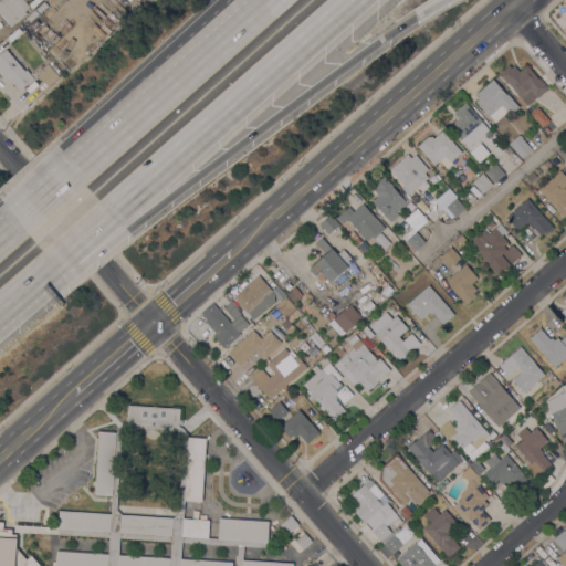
[(28,0),(25,2),(30,7),(24,11),(27,13),(10,28),(0,16),(0,0),(28,0)]
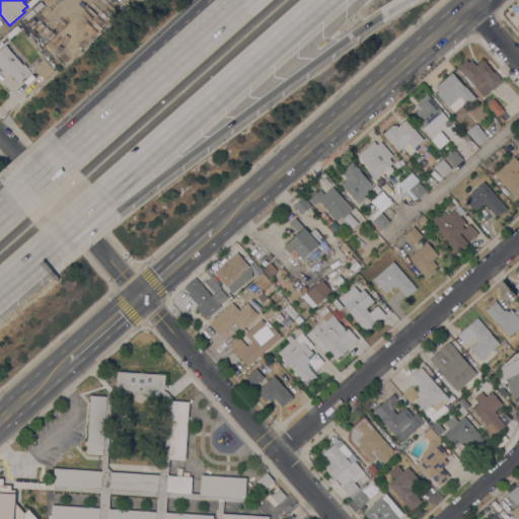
[(0,49),(5,45),(22,65),(23,64),(31,72),(18,83),(10,73),(7,75),(0,66),(0,49)]
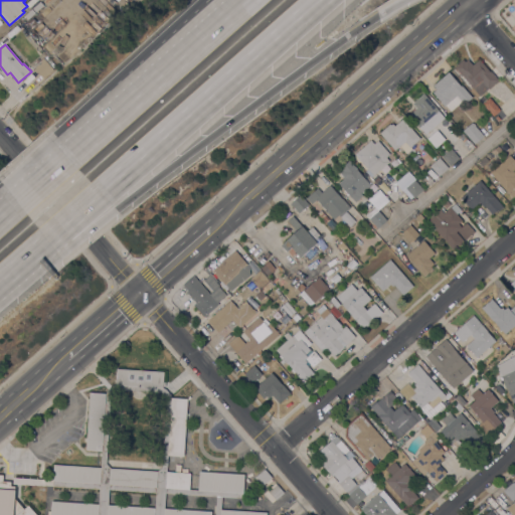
[(42,78),(32,66),(43,57),(52,69),(42,78)]
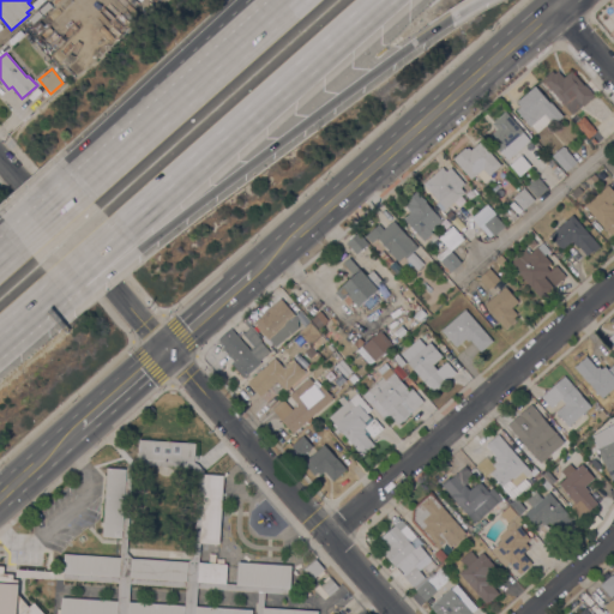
[(584,85),(584,84),(594,95),(582,106),(572,114),(542,79),(552,71),(554,73),(558,71),(564,78),(571,71),(584,85)]
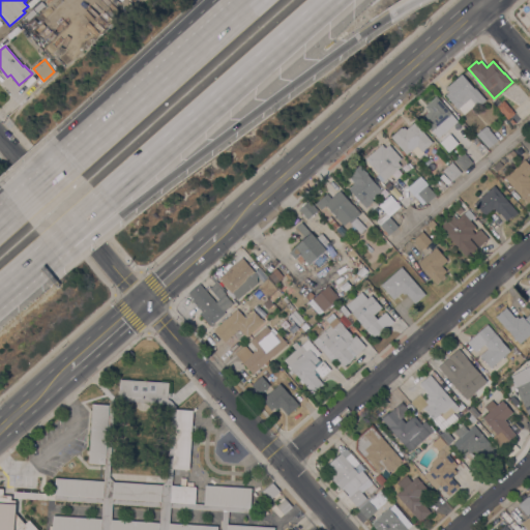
[(474,89),(475,88),(486,100),(478,108),(475,105),(464,114),(459,108),(457,109),(453,106),(454,106),(445,95),(449,91),(445,88),(462,74),(474,89)]
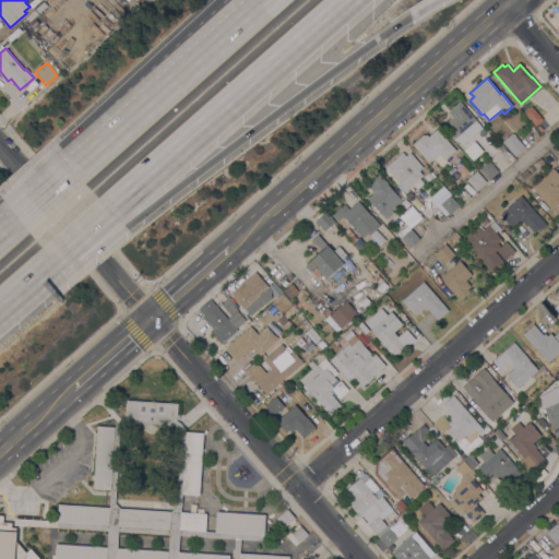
[(476,119),(470,125),(476,132),(465,141),(461,145),(455,140),(461,135),(459,134),(452,140),(447,133),(449,131),(443,125),(452,117),(448,113),(460,102),(476,119)]
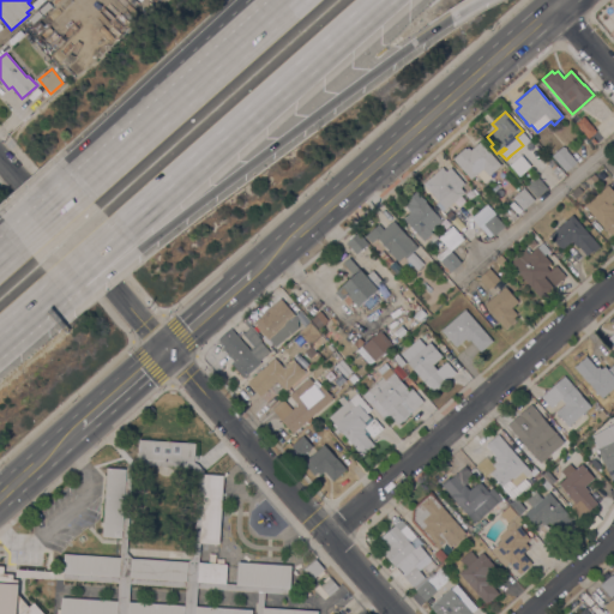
[(596,131),(588,138),(575,122),(583,115),(596,131)]
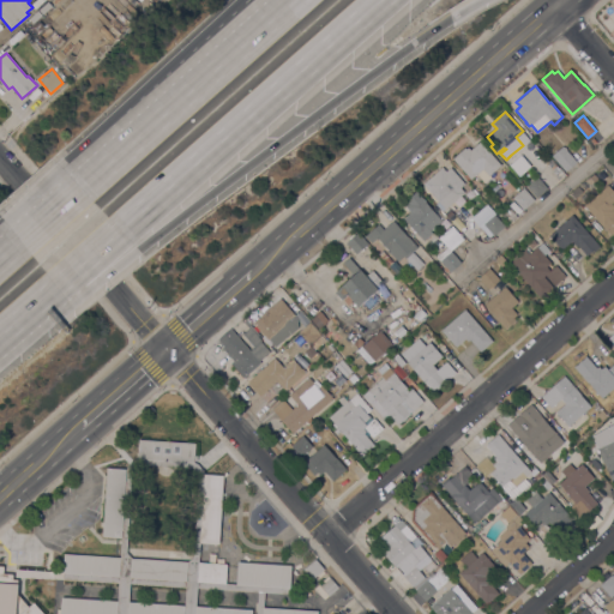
[(501,166),(489,175),(491,178),(485,184),(476,174),(470,179),(452,158),(464,148),(465,149),(468,148),(470,150),(480,142),(501,166)]
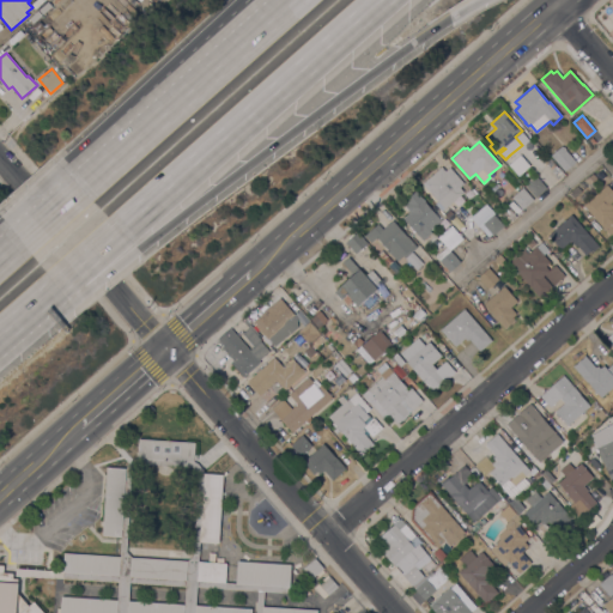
[(551,156),(562,146),(563,147),(564,146),(565,149),(565,150),(576,162),(565,171),(551,156)]
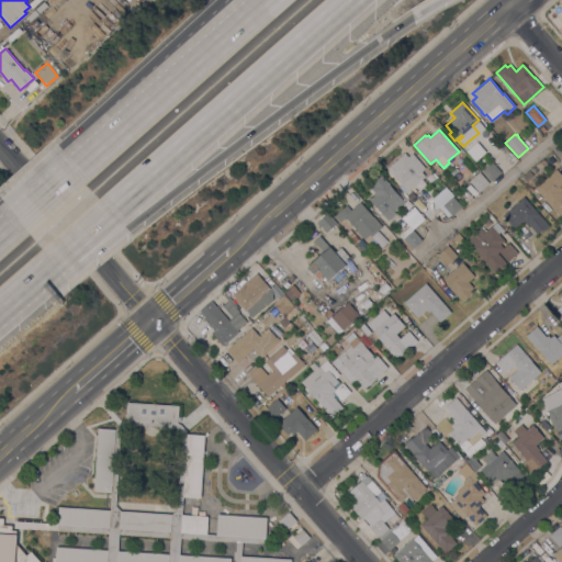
[(465,150),(474,143),(485,154),(475,163),(465,150)]
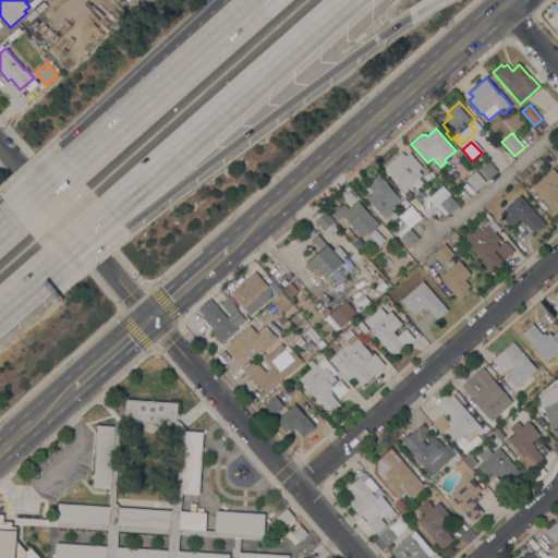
[(508,154),(504,157),(497,149),(501,146),(508,154)]
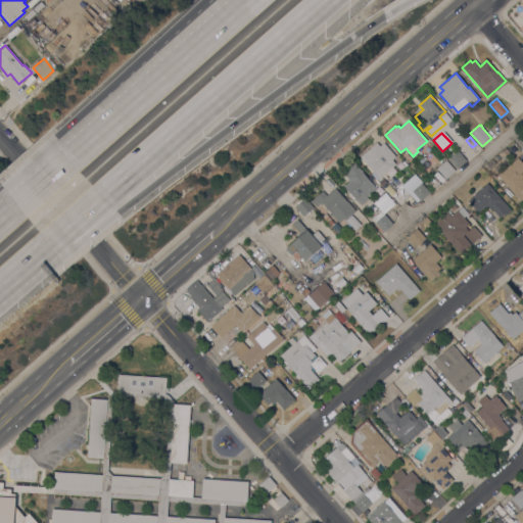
[(380,146),(383,143),(395,156),(392,160),(395,163),(379,178),(361,157),(377,142),(380,146)]
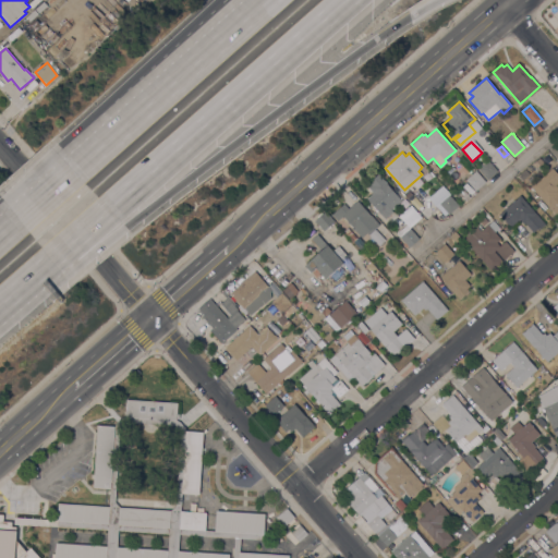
[(487,160),(497,171),(487,180),(477,169),(487,160)]
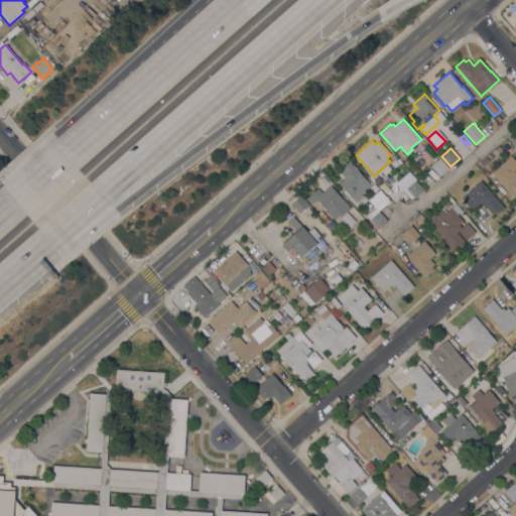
[(491,172),(511,155),(515,161),(515,175),(515,176),(515,177),(515,179),(515,180),(515,197),(514,199),(491,172)]
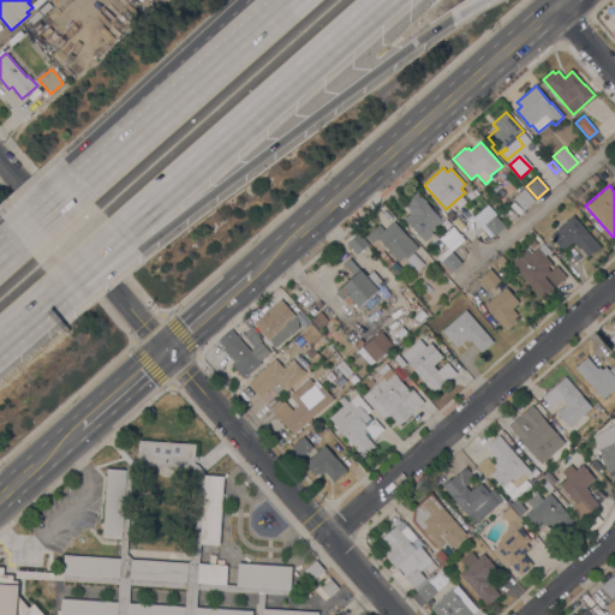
[(524,210),(513,198),(524,189),(535,201),(524,210)]
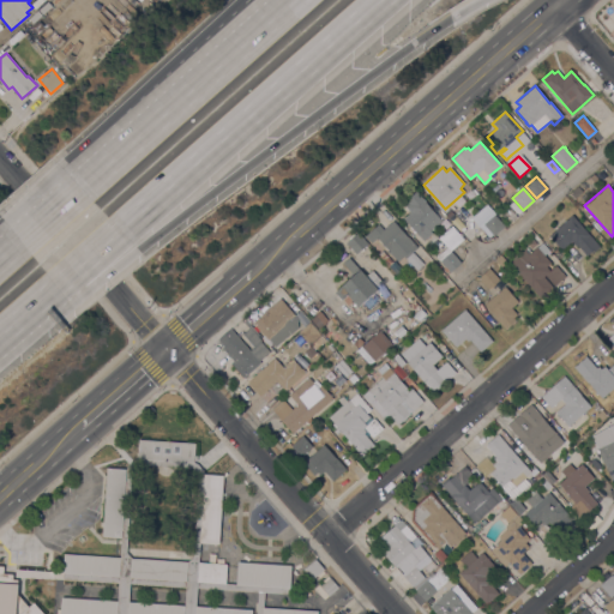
[(416,191),(426,203),(443,221),(431,232),(432,233),(423,241),(416,233),(414,234),(413,232),(414,230),(413,229),(411,229),(410,228),(410,227),(404,218),(410,212),(404,206),(408,203),(405,200),(416,191)]
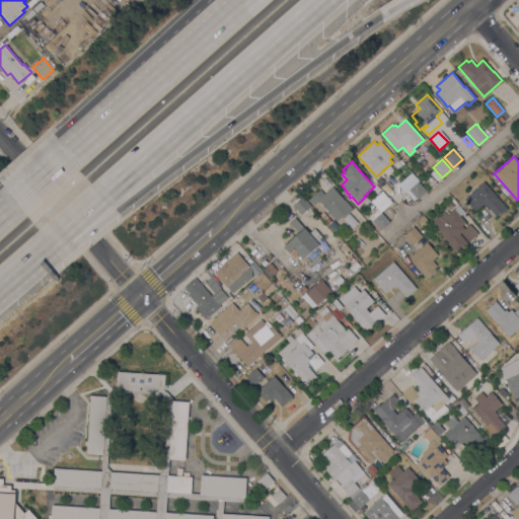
[(418,180),(427,191),(417,200),(409,190),(408,190),(401,182),(406,177),(403,174),(409,170),(411,174),(417,181),(418,180)]
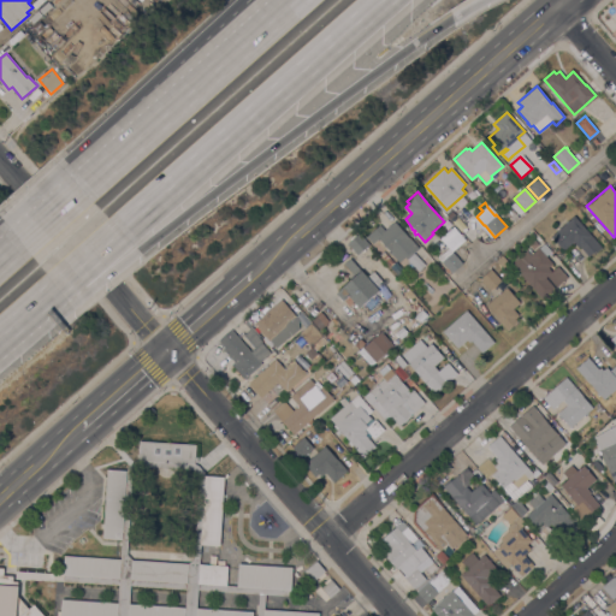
[(514,221),(505,213),(510,208),(519,217),(514,221)]
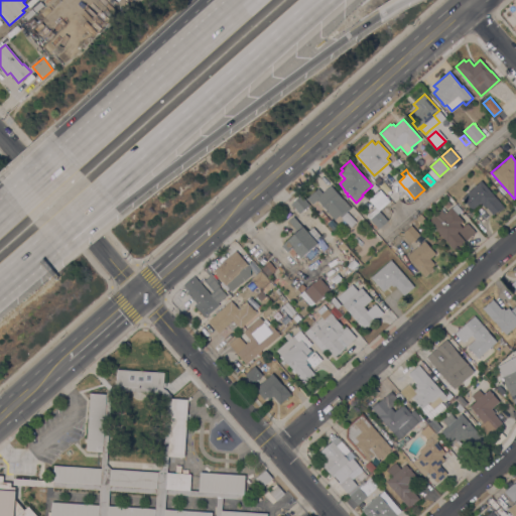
[(496,198),(495,198),(503,206),(493,215),(486,208),(485,208),(480,203),(472,210),(462,198),(481,180),(496,198)]
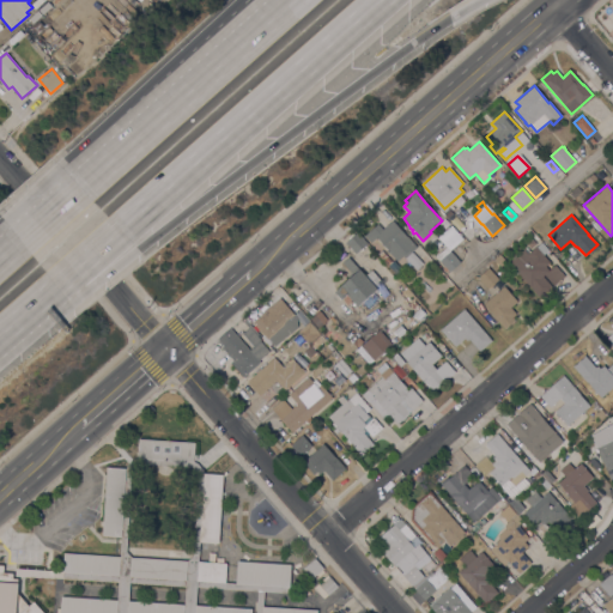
[(460,235),(453,241),(442,229),(443,228),(441,224),(445,219),(460,235)]
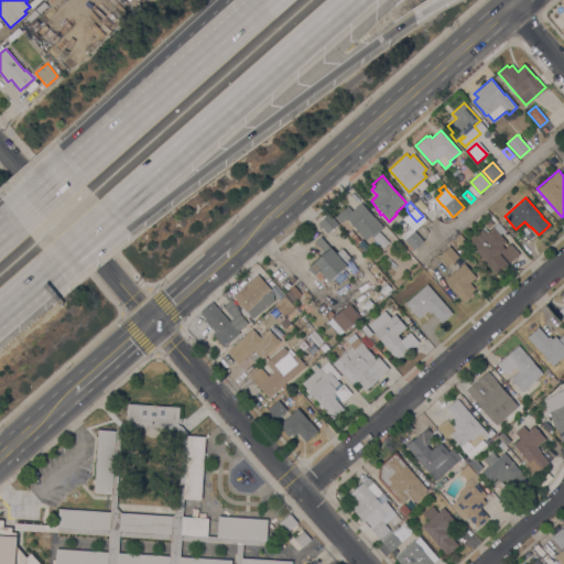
[(375,217),(383,227),(379,231),(389,242),(382,248),(371,235),(366,240),(347,218),(340,224),(335,217),(348,206),(351,210),(361,203),(375,217)]
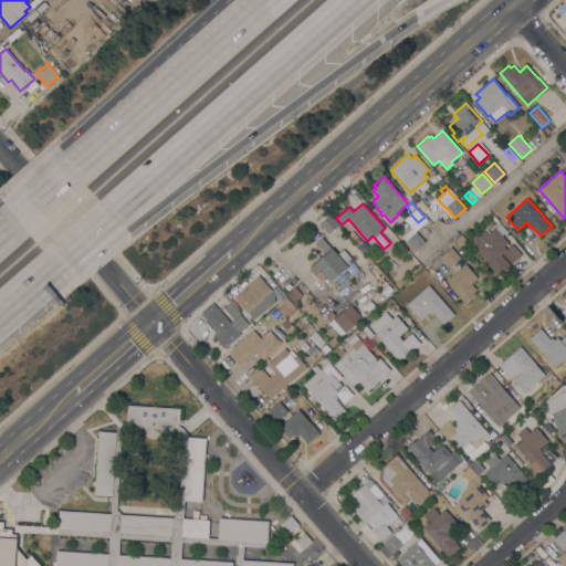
[(338,226),(328,234),(320,223),(329,215),(338,226)]
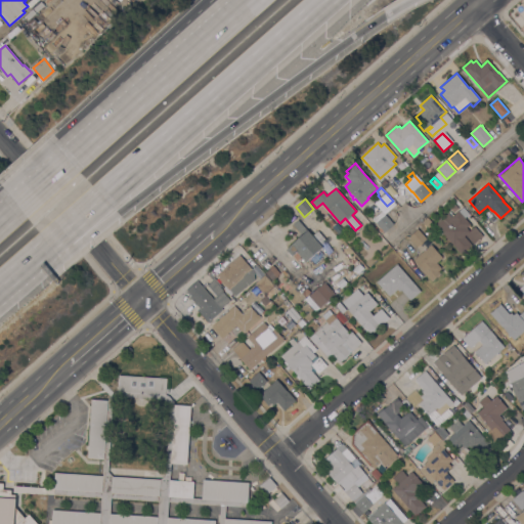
[(441,230),(436,224),(449,212),(452,215),(457,210),(459,211),(463,208),(469,214),(465,218),(470,224),(467,227),(469,230),(474,226),(482,235),(473,244),(465,234),(464,236),(472,246),(462,255),(440,230),(441,230)]
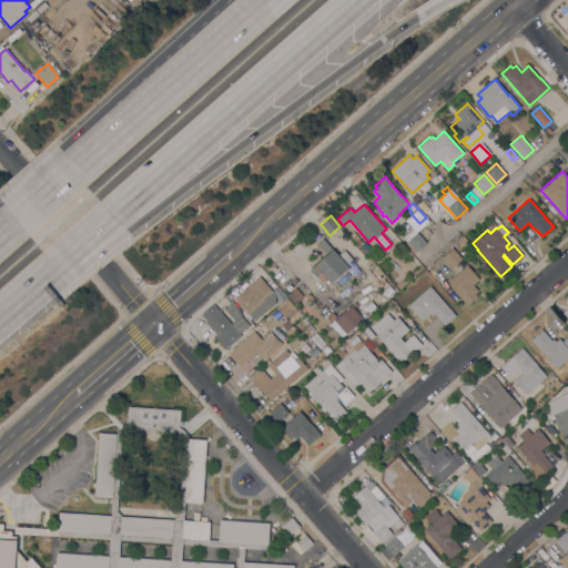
[(416,252),(415,250),(413,252),(409,249),(412,246),(411,246),(409,246),(406,243),(407,242),(404,237),(414,229),(417,233),(417,232),(426,243),(416,252)]
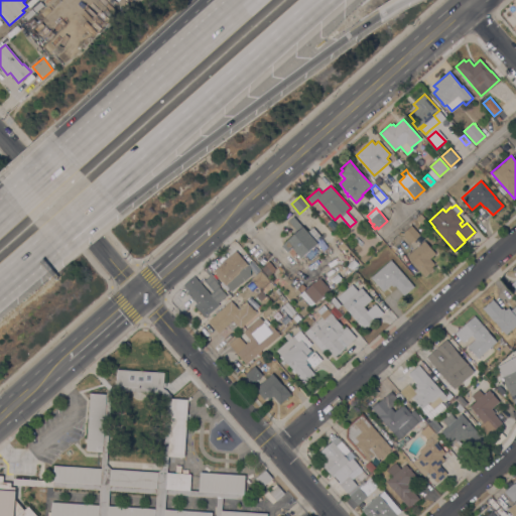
[(339,227),(334,232),(317,215),(321,211),(330,220),(331,219),(339,227)]
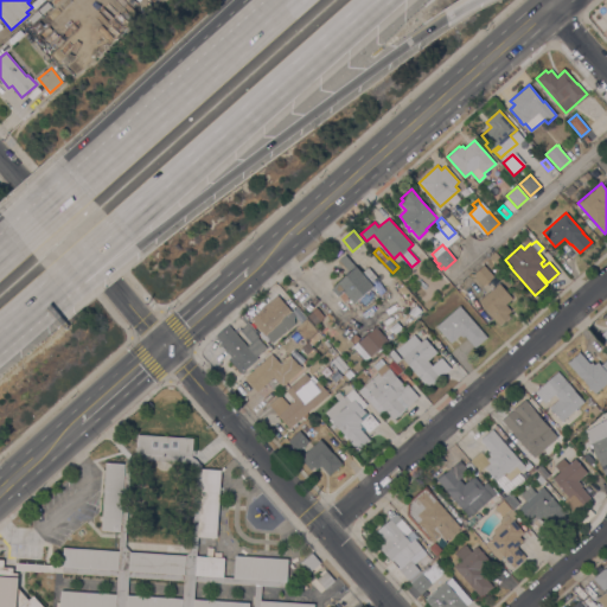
[(502,259),(496,263),(490,257),(494,251),(502,259)]
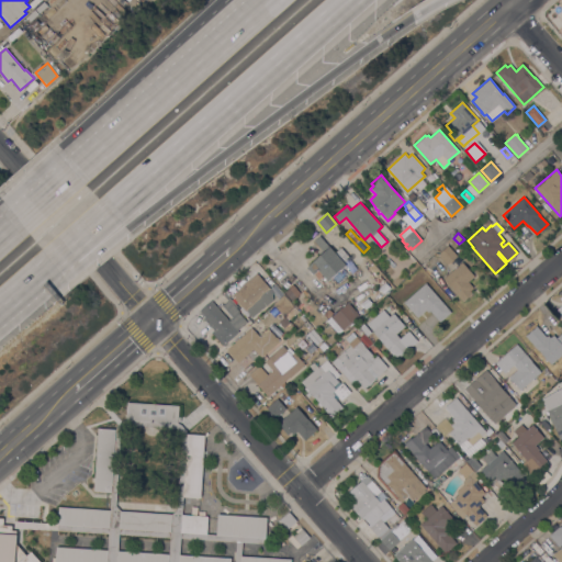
[(317,270),(313,274),(306,268),(324,251),(314,240),(319,236),(335,253),(340,248),(349,258),(344,262),(346,265),(328,281),(317,270)]
